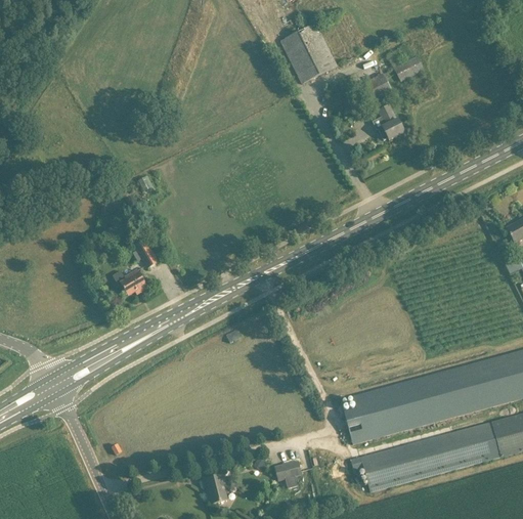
[(279,34),(298,79),(334,63),(316,19),(279,34)]
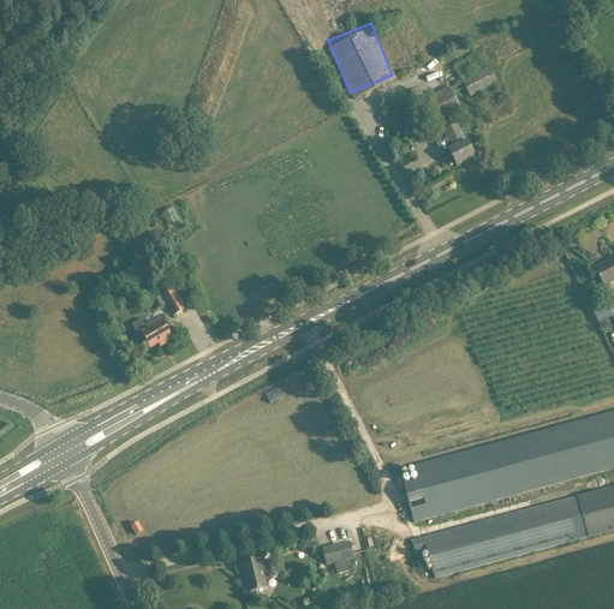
[(469,93),(496,78),(488,61),(460,76),(469,93)]
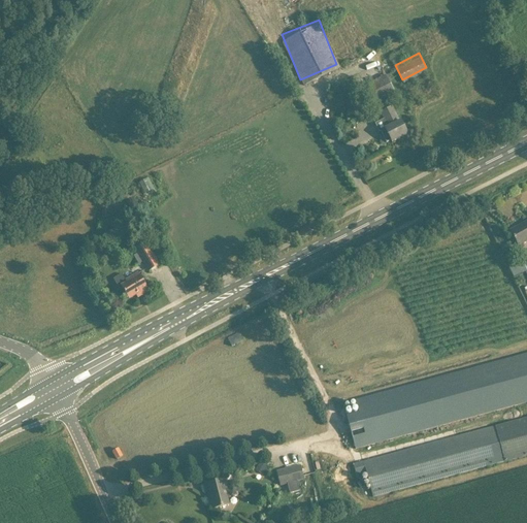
[(385,71),(363,83),(372,100),(394,90),(385,71)]
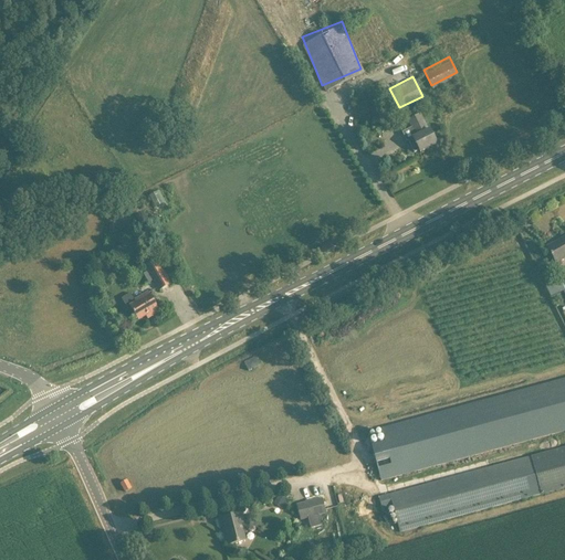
[(410,123),(407,125),(411,134),(407,136),(414,148),(418,146),(419,147),(420,147),(436,139),(428,125),(420,109),(407,116),(410,123)]
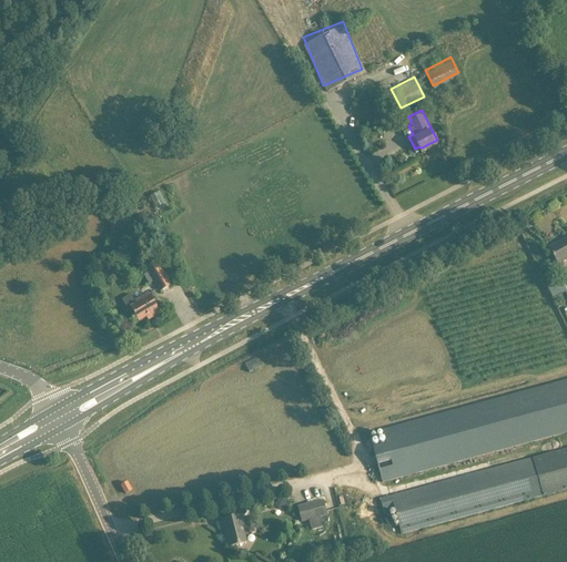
[(148,191),(154,203),(163,197),(157,185),(148,191)]
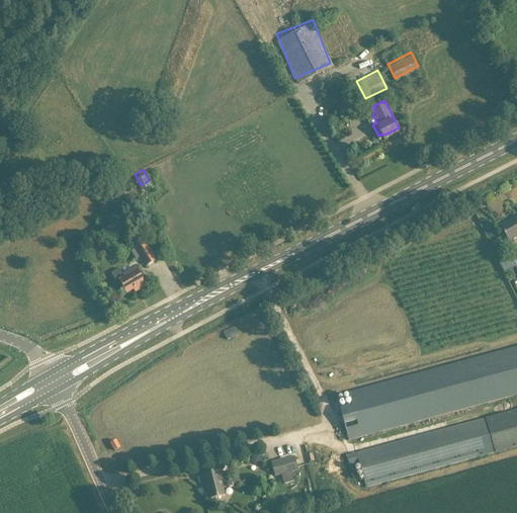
[(11,187),(2,178),(0,180),(0,191),(2,194),(11,187)]
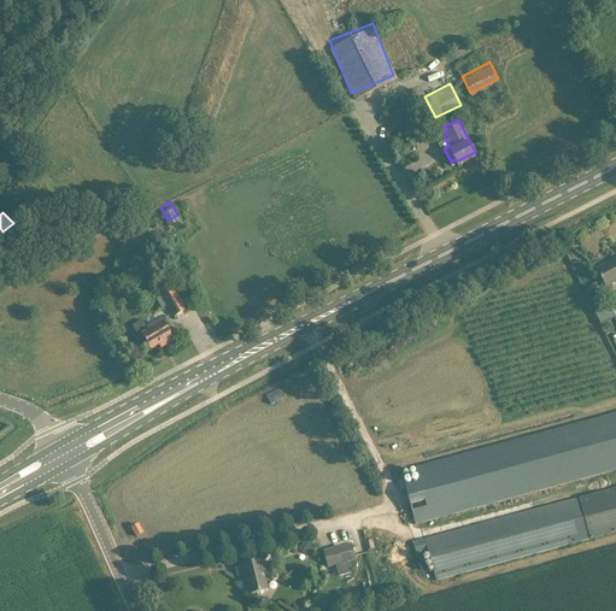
[(599,272),(599,274),(600,274),(605,281),(615,275),(615,253),(596,264),(599,271),(599,272)]
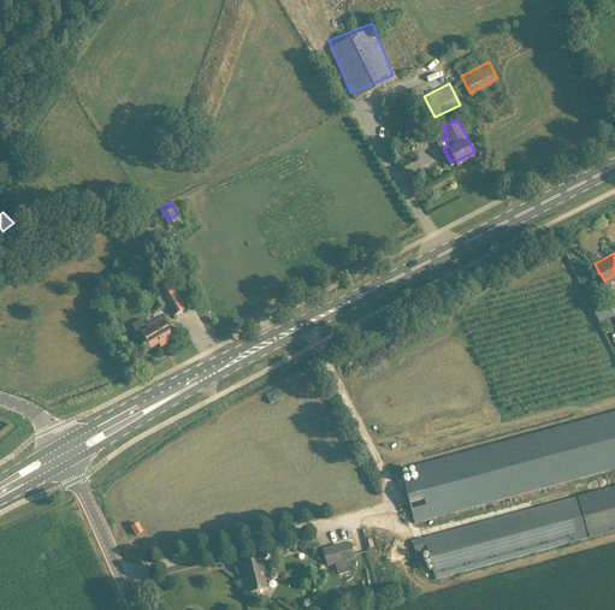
[(184,305),(169,277),(155,284),(172,312),(184,305)]
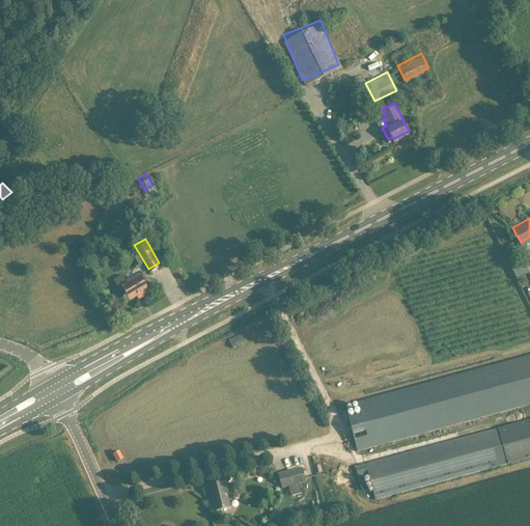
[(138,260),(142,258),(137,250),(133,252),(138,260)]
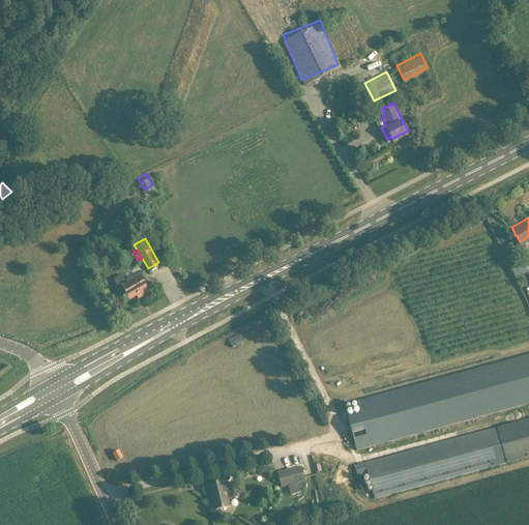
[(148,287),(147,284),(138,269),(125,278),(121,270),(113,275),(118,284),(120,283),(128,295),(136,291),(137,294),(148,287)]
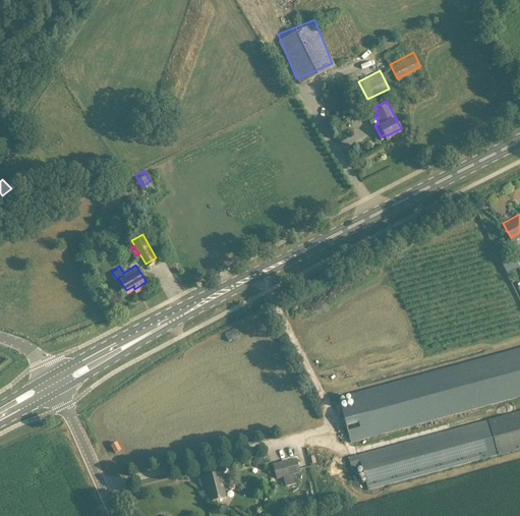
[(225,336),(237,332),(234,324),(222,328),(225,336)]
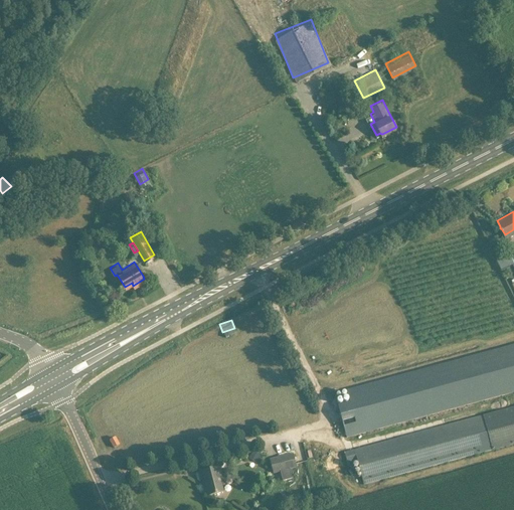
[(513,340),(346,386),(349,398),(337,401),(346,434),(441,407),(513,387),(513,340)]
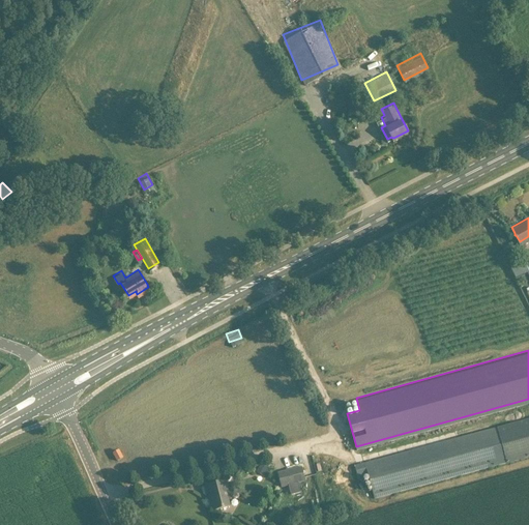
[(356,472),(366,469),(374,494),(528,451),(528,414),(354,463),(356,472)]
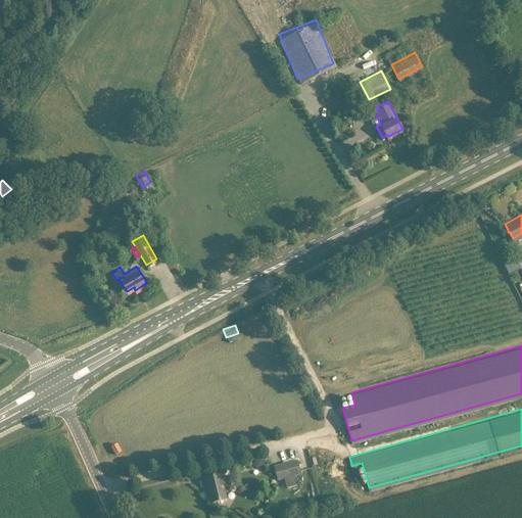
[(110,442),(115,451),(120,448),(115,439),(110,442)]
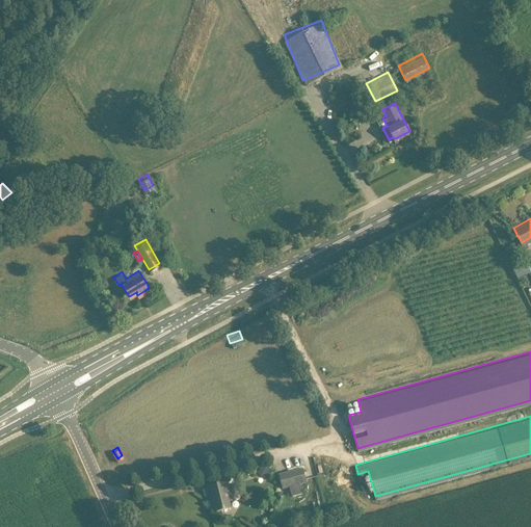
[(256,470),(263,474),(268,467),(260,462),(256,470)]
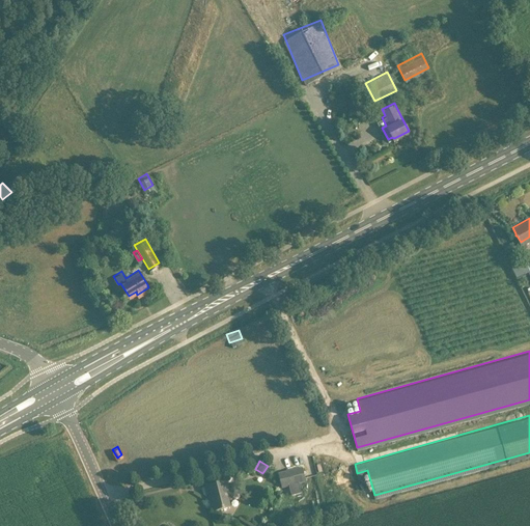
[(302,464),(277,470),(281,483),(287,481),(290,492),(301,489),(298,478),(305,477),(304,474),(302,464)]
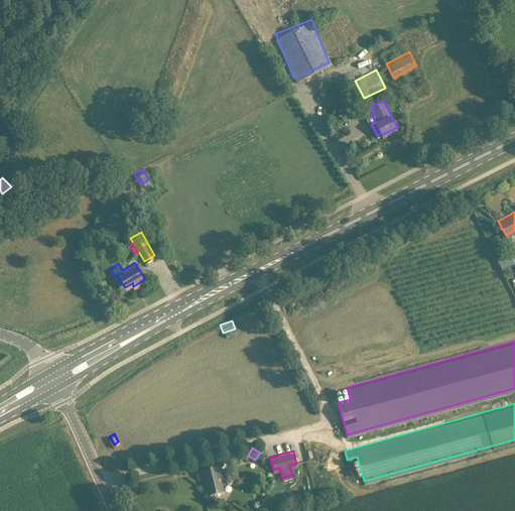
[(222,475),(222,474),(220,464),(200,469),(202,478),(203,477),(207,493),(223,489),(219,475),(222,475)]
